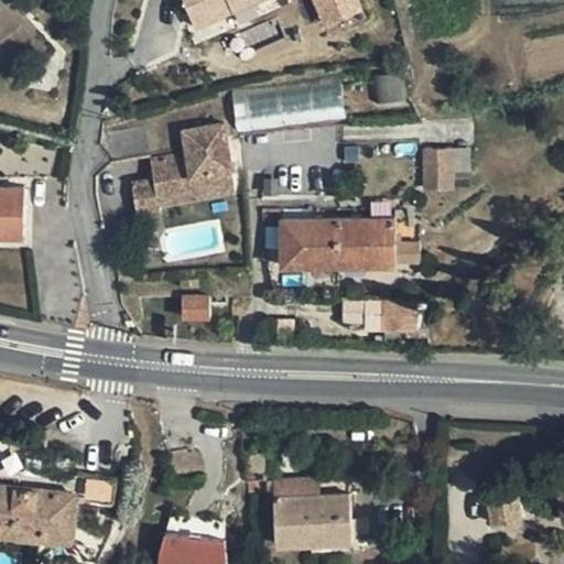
[(185,0),(194,18),(210,10),(213,13),(231,4),(230,1),(232,0),(249,0),(251,2),(257,0),(185,0)]
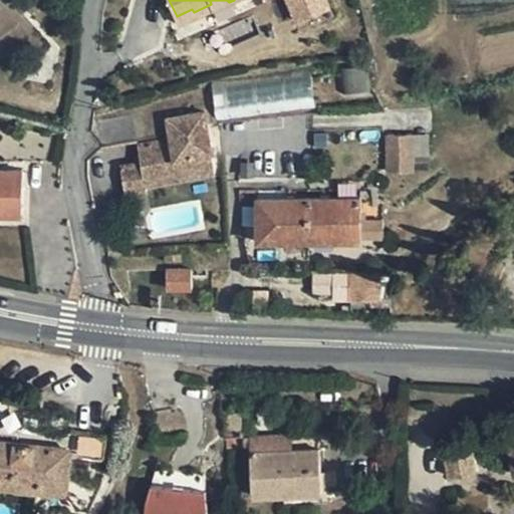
[(211,4),(214,9),(229,2),(227,0),(212,0),(210,1),(211,4)]
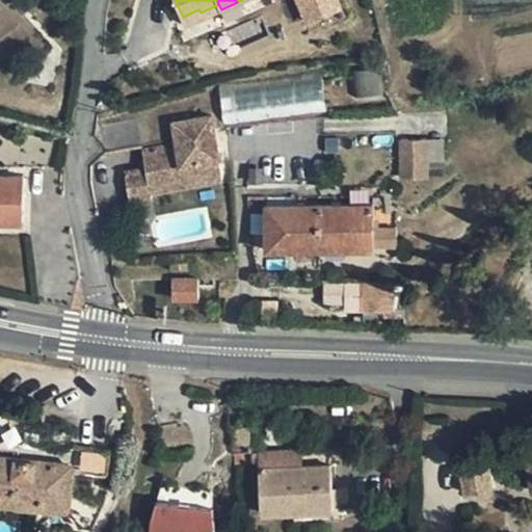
[(186,25),(221,9),(218,4),(201,12),(198,9),(183,17),(186,25)]
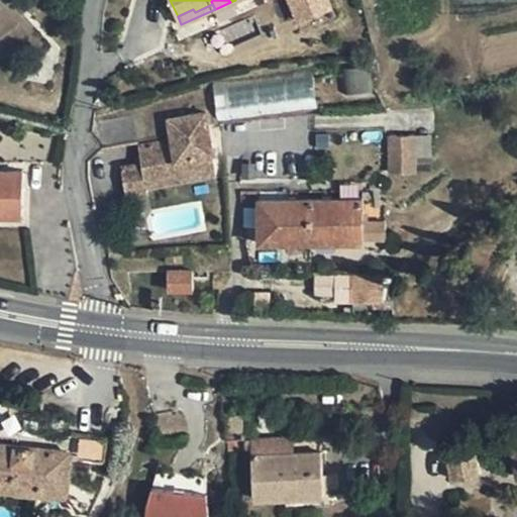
[(316,111),(313,75),(213,84),(216,119),(316,111)]
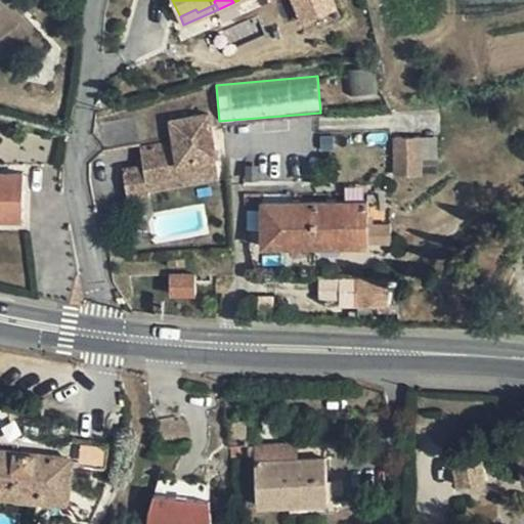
[(523,92),(512,96),(517,115),(523,112),(523,92)]
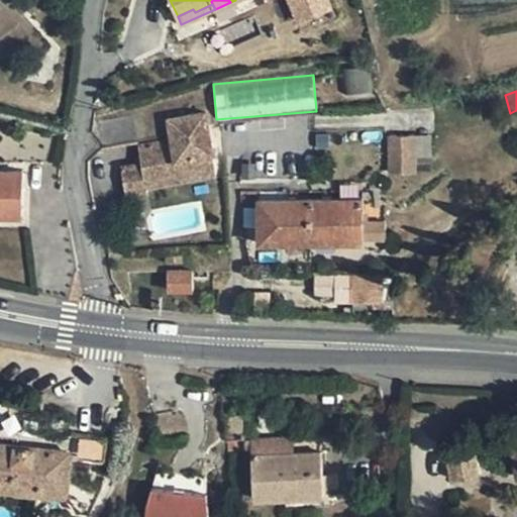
[(213,173),(204,111),(168,116),(171,136),(137,142),(138,147),(140,161),(144,183),(213,173)]
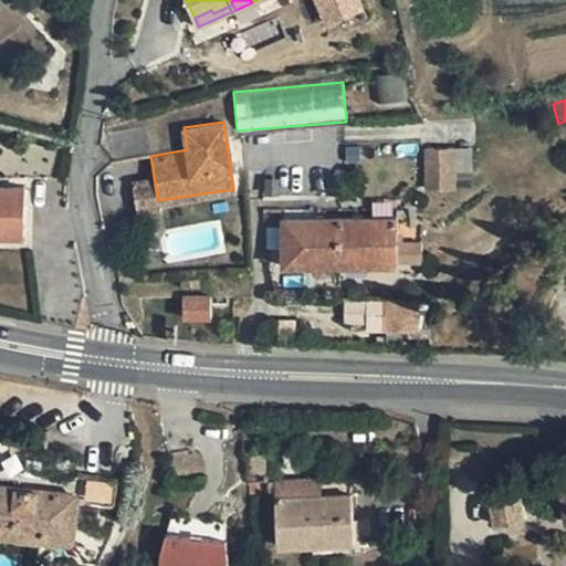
[(423,149),(425,190),(463,189),(461,148),(423,149)]
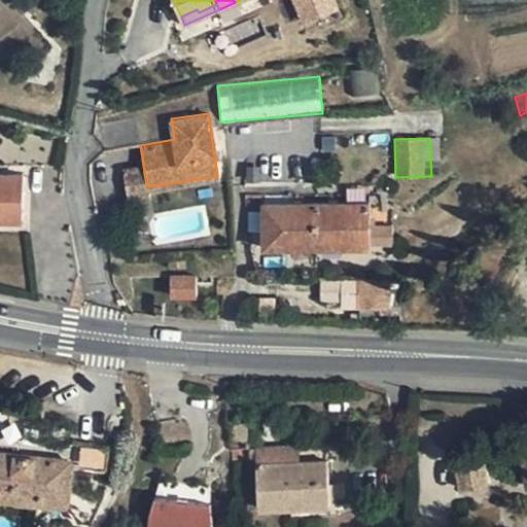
[(147,186),(143,164),(121,167),(127,192),(146,191),(147,191),(147,186)]
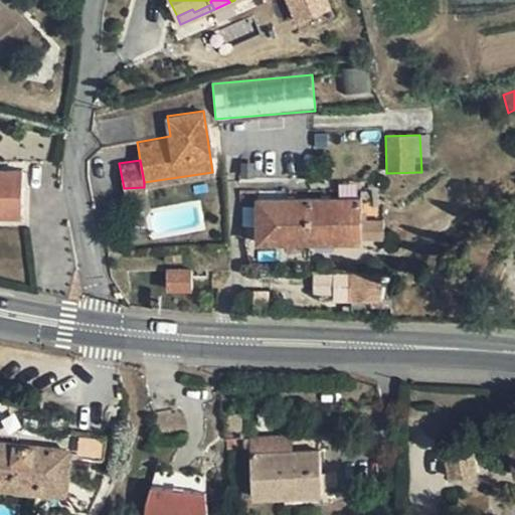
[(22,172),(0,171),(0,214),(21,214),(22,172)]
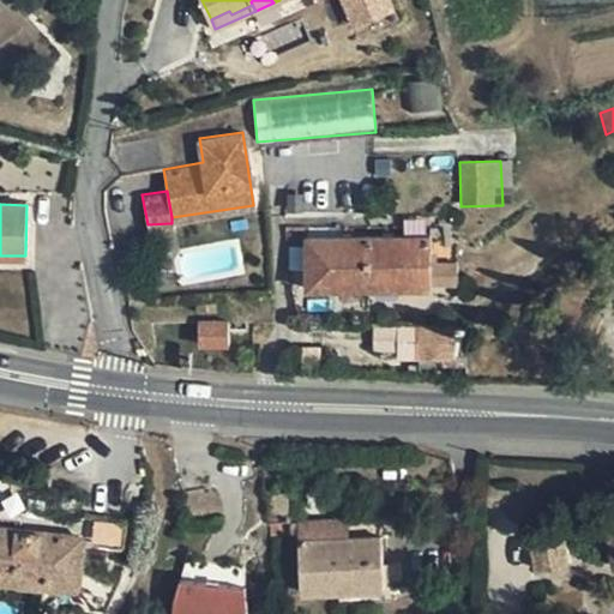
[(369,238),(371,288),(431,287),(431,236),(369,238)]
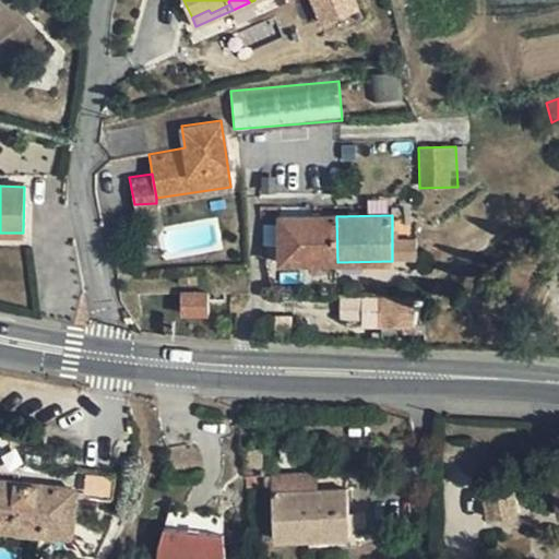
[(337,262),(336,216),(280,217),(281,263),(337,262)]
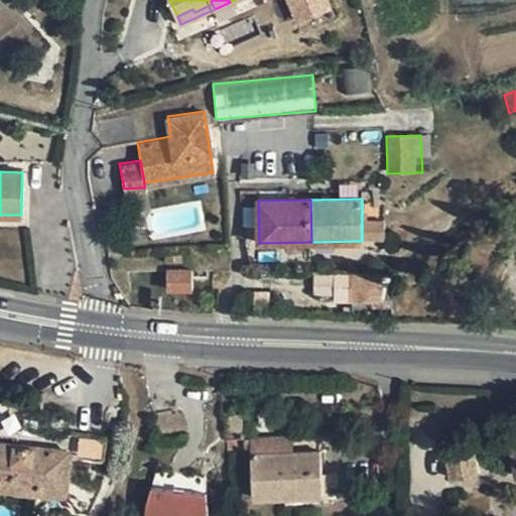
[(371,237),(386,237),(384,207),(369,208),(371,237)]
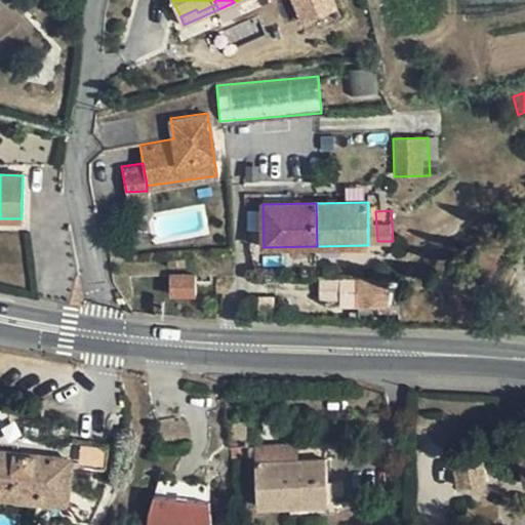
[(196,277),(171,276),(171,295),(196,295),(196,277)]
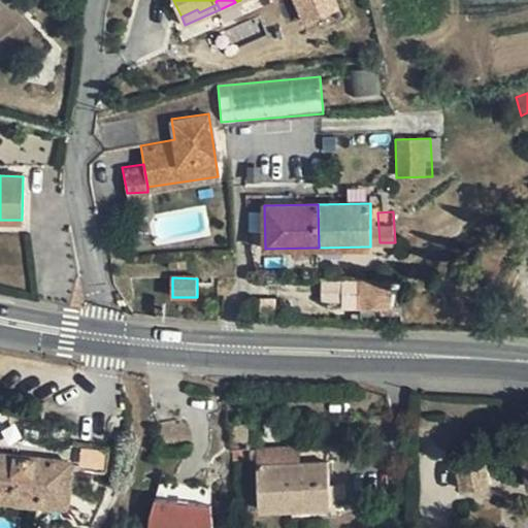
[(384,304),(384,282),(363,282),(364,304),(384,304)]
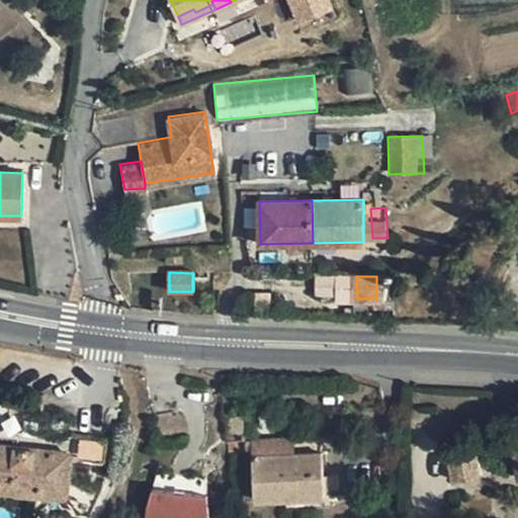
[(324,496),(321,438),(253,441),(256,499),(324,496)]
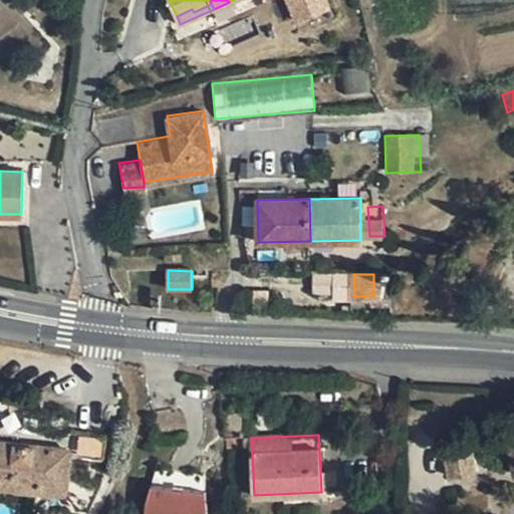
[(77,456),(101,457),(102,438),(78,437),(77,456)]
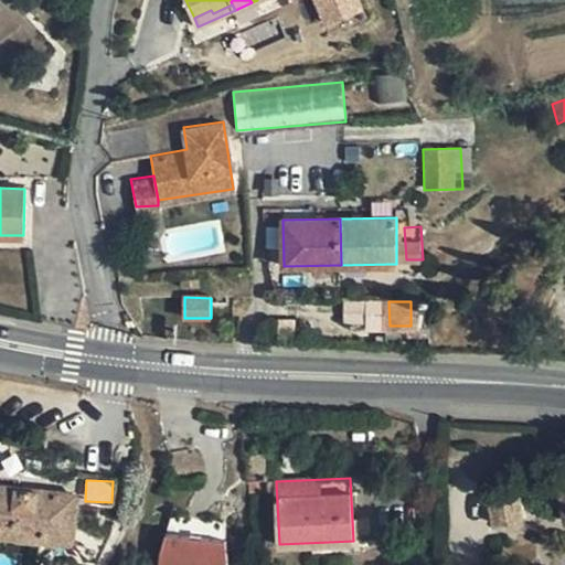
[(0,531),(74,540),(78,492),(0,484),(0,531)]
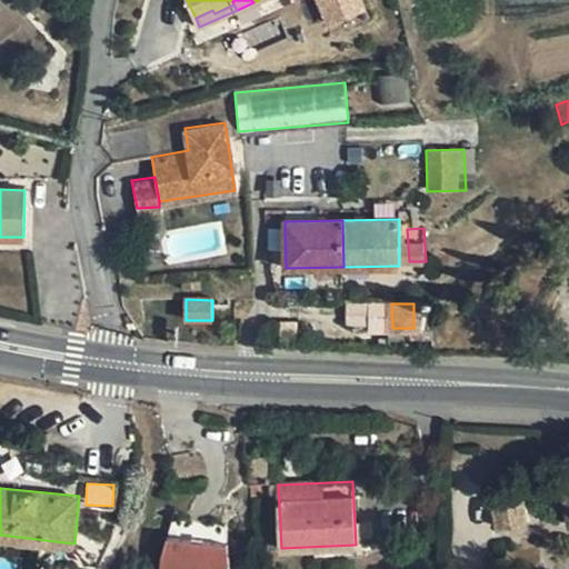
[(522,498),(491,505),(496,528),(528,521),(522,498)]
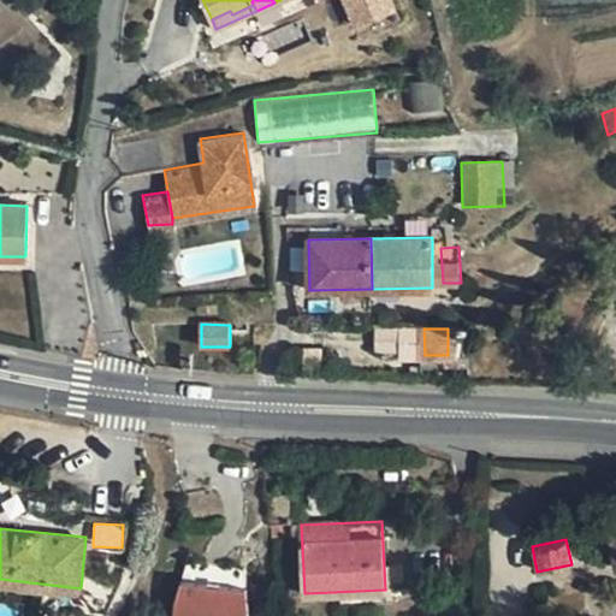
[(525,574),(537,572),(532,546),(520,550),(525,574)]
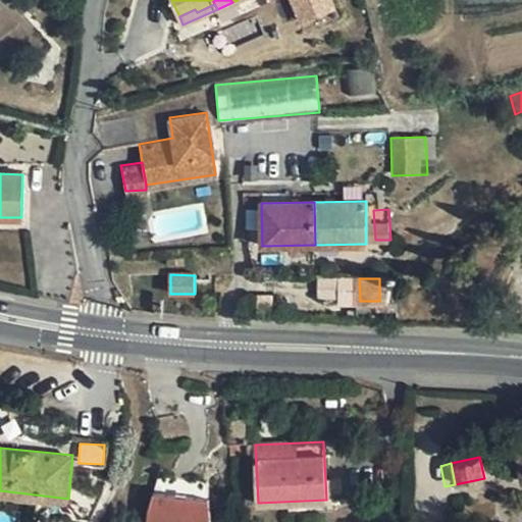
[(156,493),(154,508),(210,506),(208,489),(156,493)]
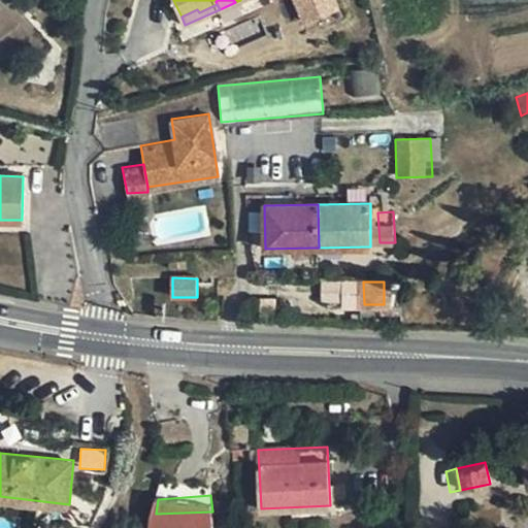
[(94,527),(102,507),(69,504),(67,521),(74,527),(94,527)]
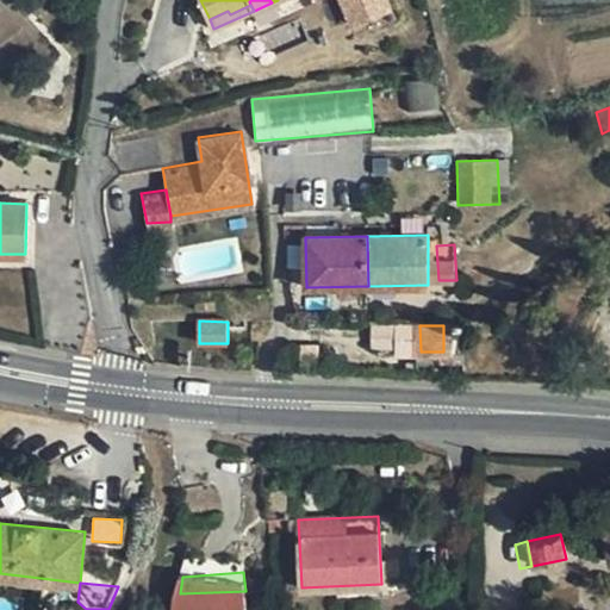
[(248,609),(246,591),(180,593),(179,609),(248,609)]
